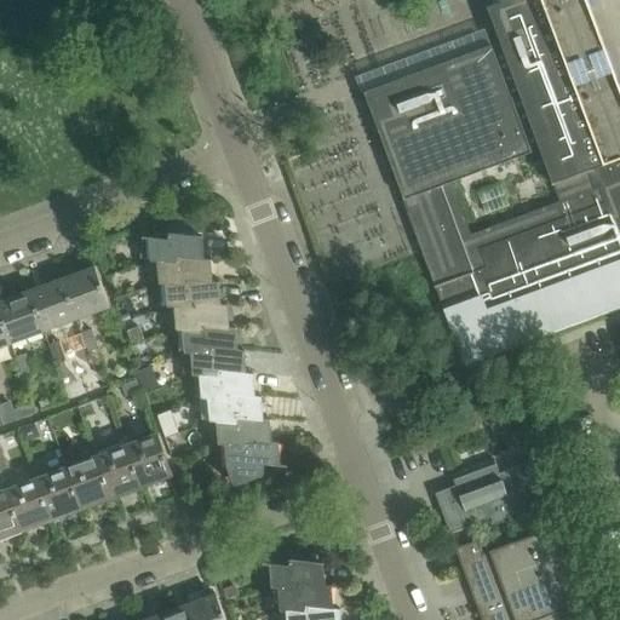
[(509,0),(488,9),(489,9),(501,42),(365,92),(405,200),(437,286),(435,287),(436,288),(446,313),(449,323),(464,363),(465,362),(465,361),(511,344),(619,303),(619,86),(587,0),(509,0)]
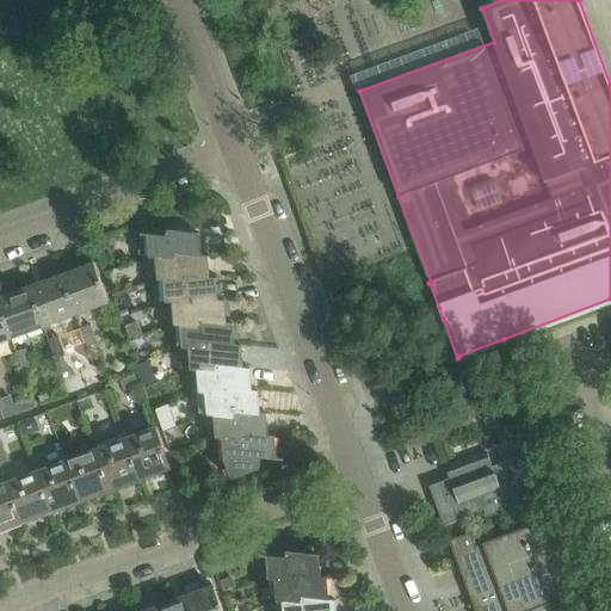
[(178,253),(198,255),(199,234),(170,230),(168,238),(156,236),(153,258),(164,259),(177,260),(178,253)]
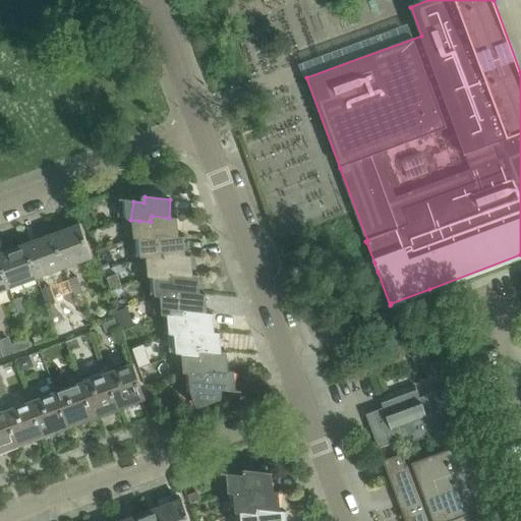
[(151,222),(139,221),(137,239),(147,240),(158,241),(159,235),(176,237),(177,219),(169,218),(152,216),(151,222)]
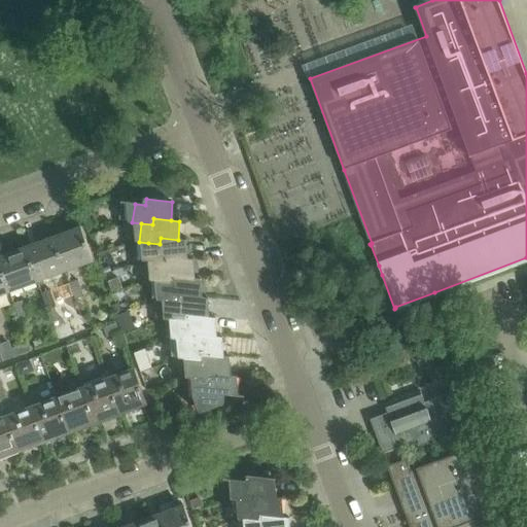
[(81,226),(54,238),(67,272),(95,261),(81,226)]
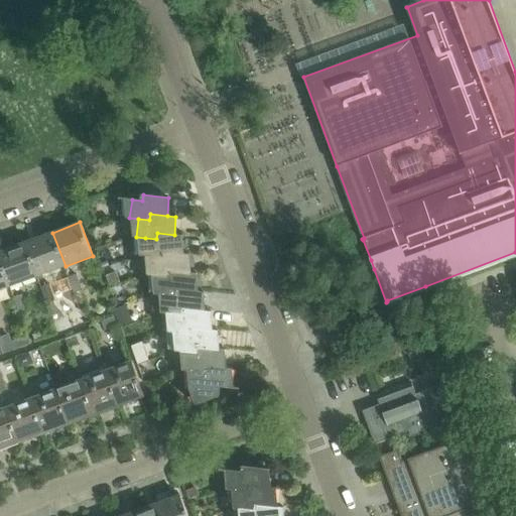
[(38,276),(66,266),(52,233),(26,242),(38,276)]
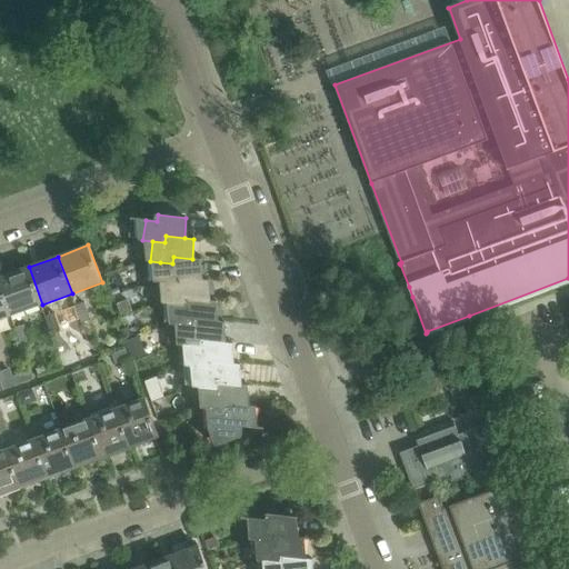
[(172,263),(160,262),(158,282),(168,283),(181,285),(181,278),(200,280),(202,260),(192,259),(173,257),(172,263)]
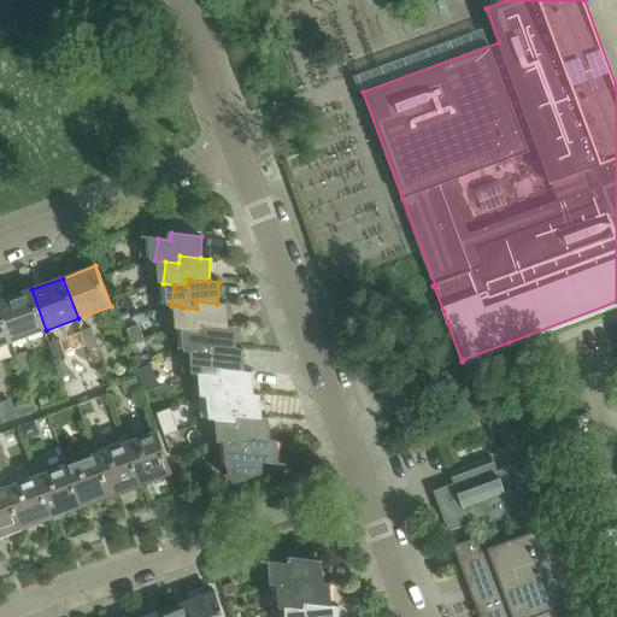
[(31,289),(0,301),(0,306),(13,344),(46,330),(31,289)]
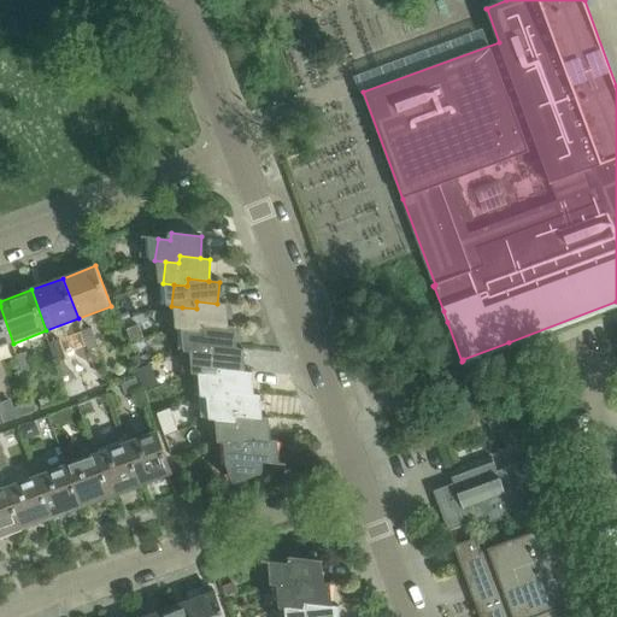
[(197,309),(182,307),(180,329),(192,330),(204,331),(205,324),(225,327),(227,305),(217,304),(197,301),(197,309)]
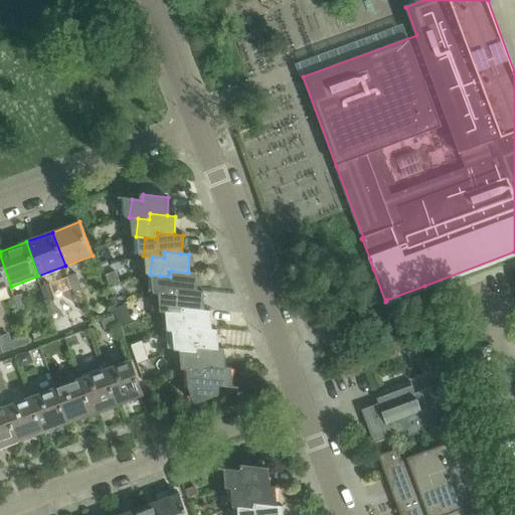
[(0,255),(0,290),(11,287),(0,255)]
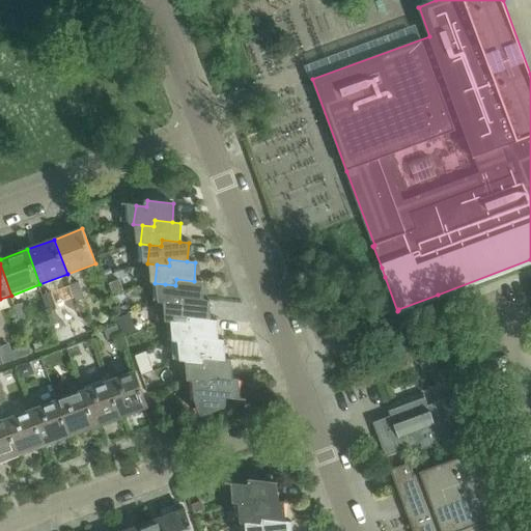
[(175,285),(165,284),(163,302),(172,303),(183,304),(184,299),(200,301),(201,300),(202,281),(194,281),(176,279),(175,285)]
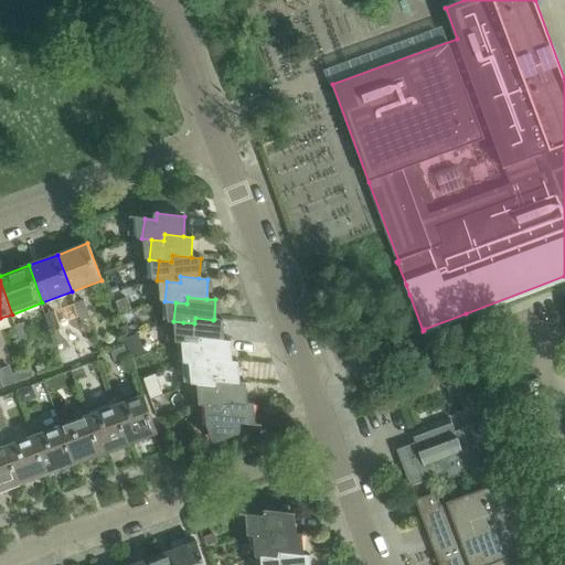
[(92,318),(85,300),(76,304),(83,321),(92,318)]
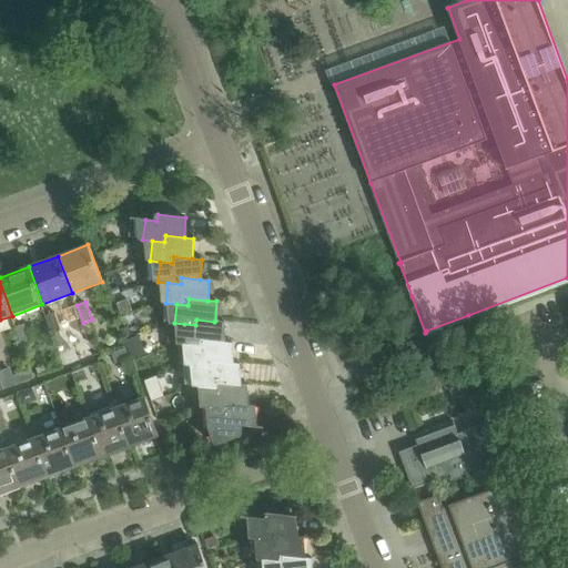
[(62,331),(56,313),(47,316),(53,335),(62,331)]
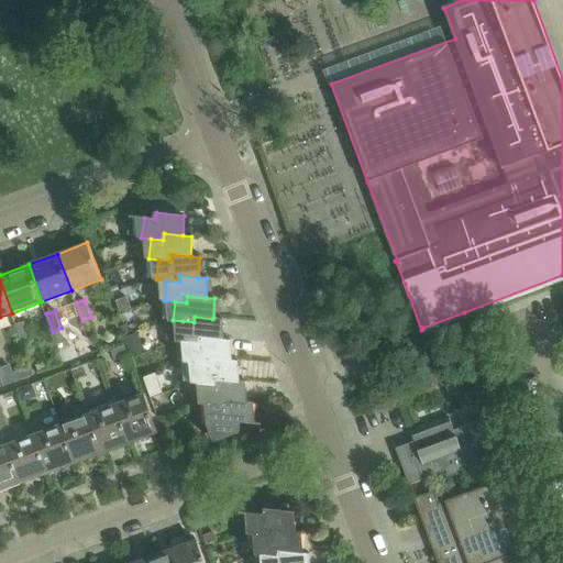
[(183,321),(180,341),(190,342),(201,343),(201,338),(220,340),(221,339),(223,319),(213,318),(212,319),(195,317),(194,322),(183,321)]
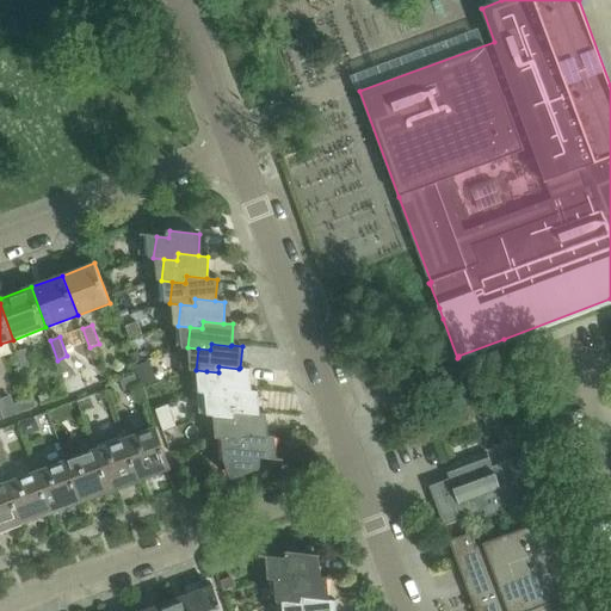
[(35,369),(28,350),(18,353),(25,372),(35,369)]
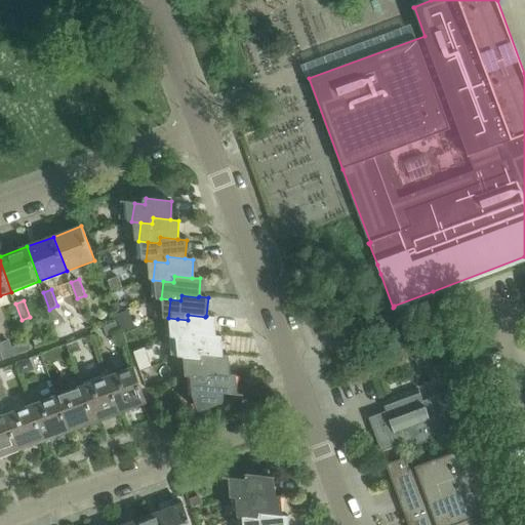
[(177,319),(175,338),(185,339),(185,338),(195,339),(196,334),(212,336),(213,335),(215,317),(206,316),(205,317),(188,315),(188,320),(177,319)]
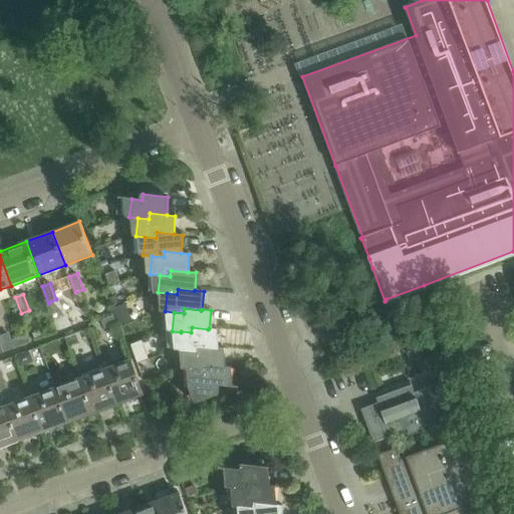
[(181,331),(181,332),(179,349),(188,350),(188,349),(198,350),(199,346),(216,348),(216,347),(218,329),(209,328),(208,329),(192,327),(191,332),(181,331)]
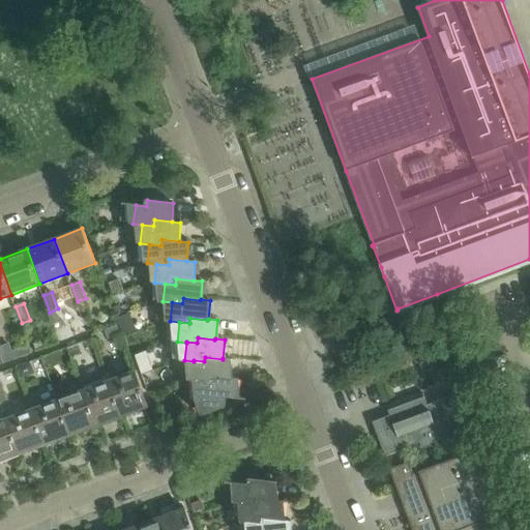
[(194,360),(194,361),(190,380),(201,381),(201,380),(211,381),(212,377),(230,378),(232,359),(223,358),(223,359),(205,357),(204,361),(194,360)]
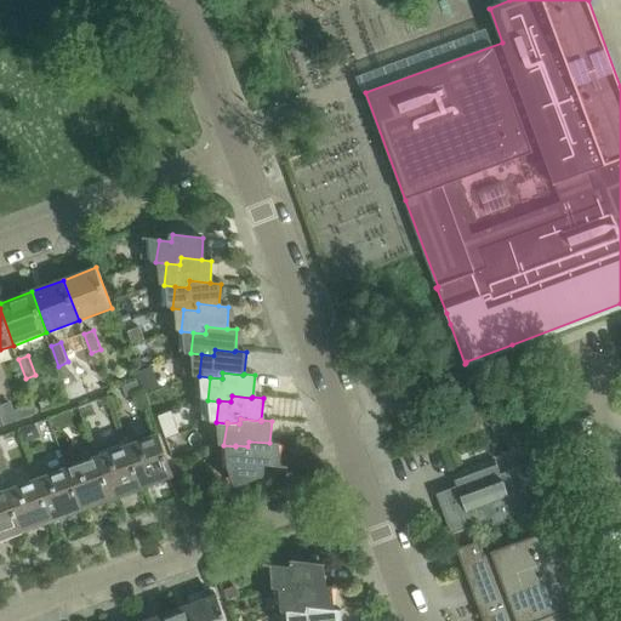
[(129,446),(143,488),(175,477),(159,436),(129,446)]
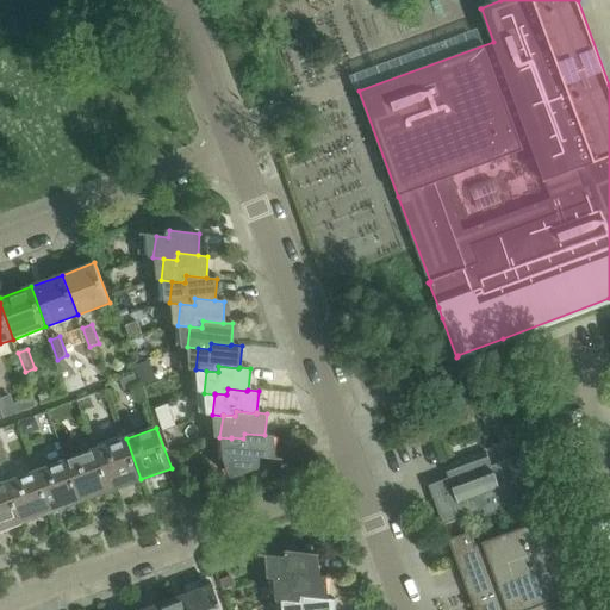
[(141,479),(126,439),(123,429),(93,440),(97,449),(111,491),(141,479)]
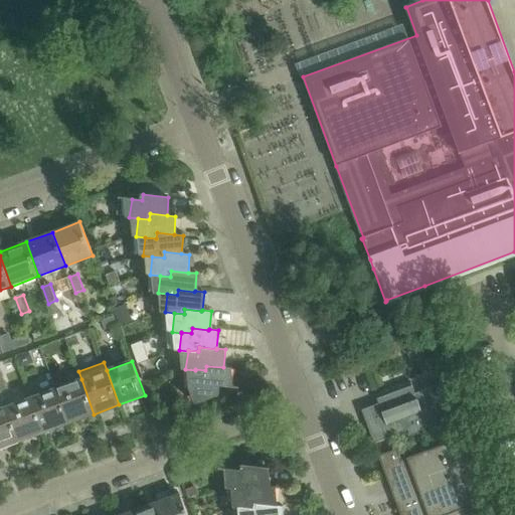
[(195,369),(195,370),(192,388),(198,404),(222,396),(218,386),(229,387),(232,368),(223,367),(206,366),(205,370),(195,369)]
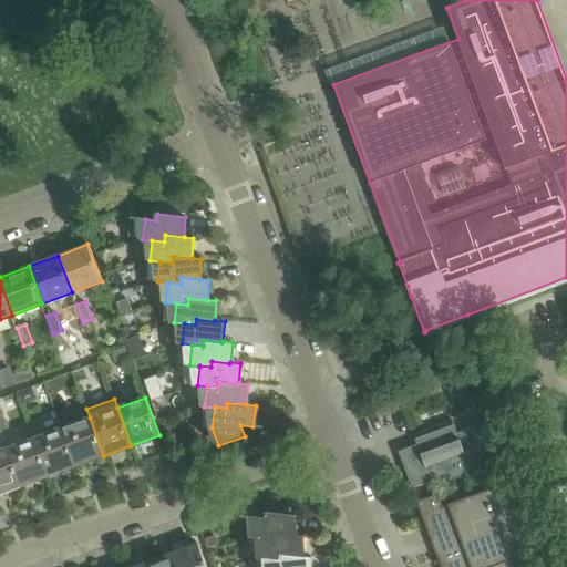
[(75,466),(103,456),(90,418),(62,429),(75,466)]
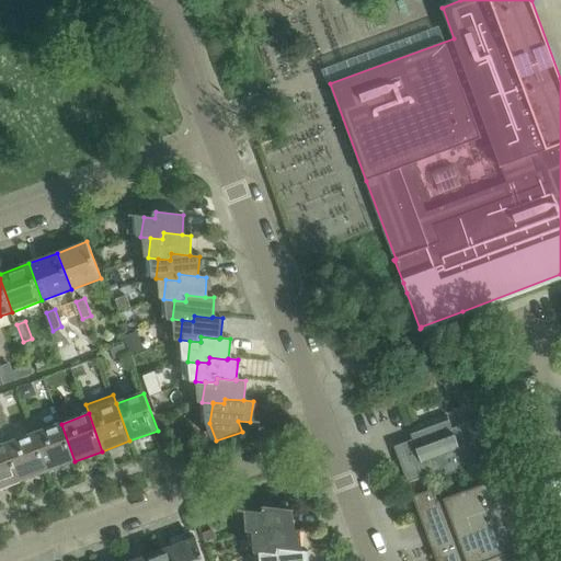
[(423,425),(409,431),(412,439),(395,446),(408,482),(444,468),(447,474),(504,454),(490,415),(453,428),(448,416),(434,421),(435,425),(424,430),(423,425)]
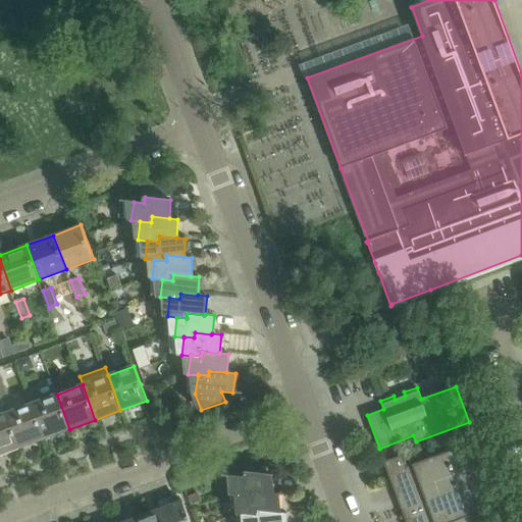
[(44,438),(69,429),(57,395),(32,404),(44,438)]
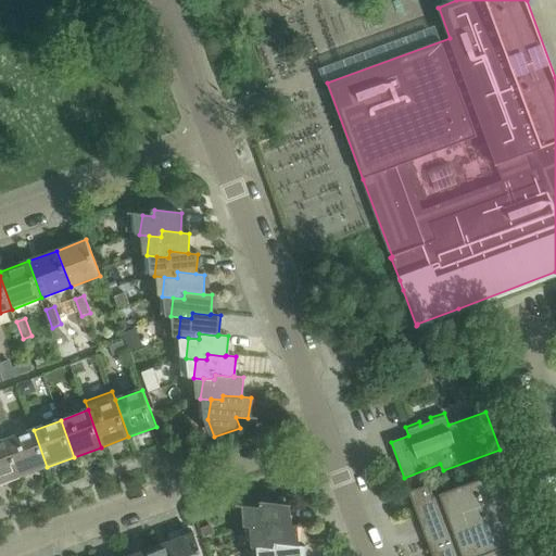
[(0,483),(21,477),(7,440),(3,430),(0,430),(0,483)]
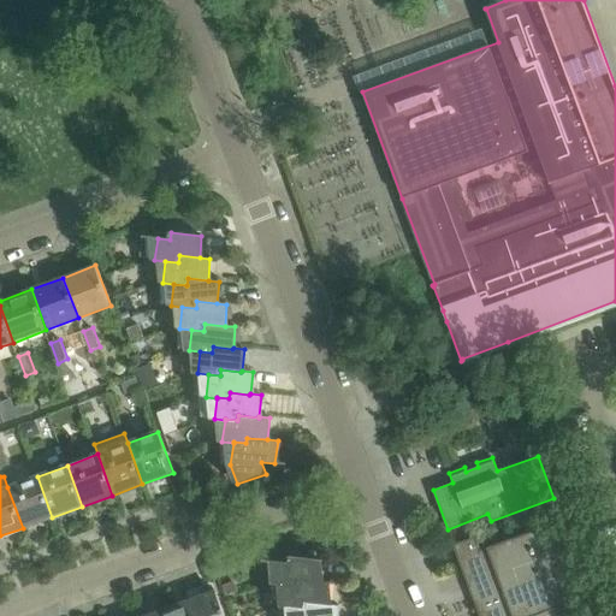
[(7,487),(23,528),(52,517),(37,477),(7,487)]
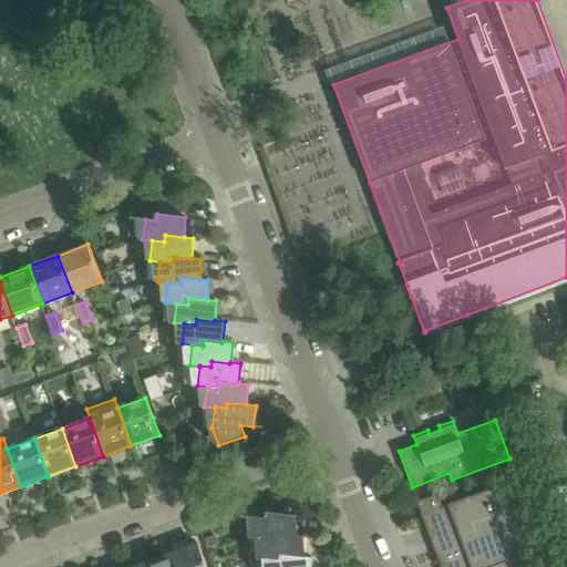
[(437,494),(434,496),(418,502),(441,566),(553,566),(548,553),(545,554),(517,478),(442,506),(437,494)]
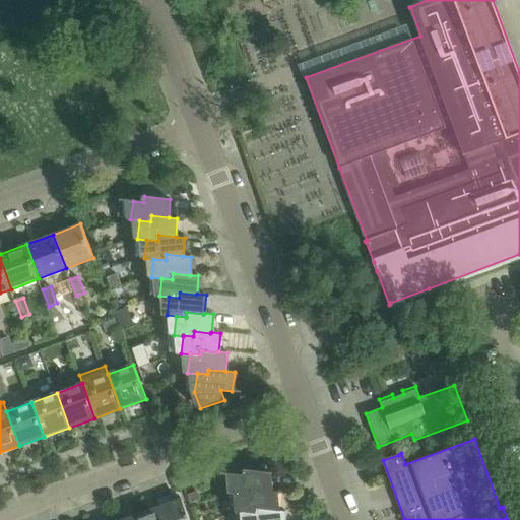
[(268,492),(268,491),(270,472),(244,469),(244,475),(235,474),(232,493),(241,494),(241,493),(249,494),(250,490),(268,492)]
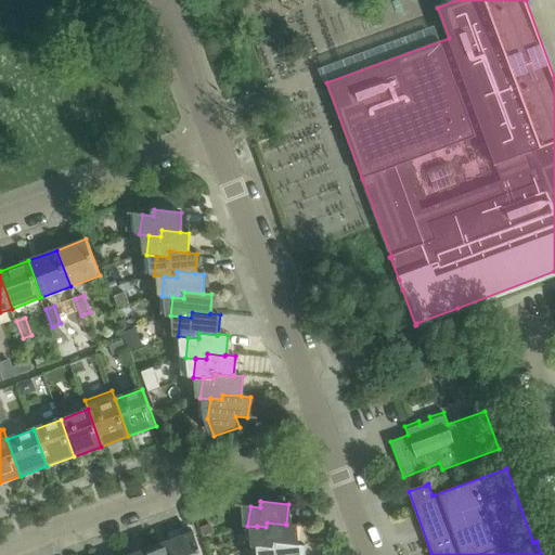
[(257,526),(257,527),(255,546),(265,547),(265,546),(274,547),(274,543),(295,545),(295,544),(297,525),(286,524),(286,525),(267,523),(266,527),(257,526)]
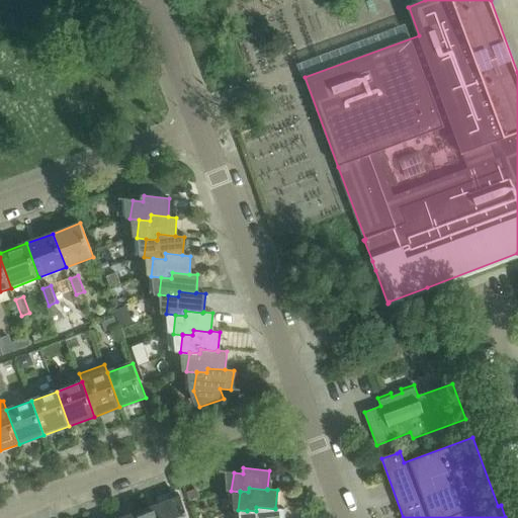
[(188,517),(181,497),(158,505),(162,517),(188,517)]
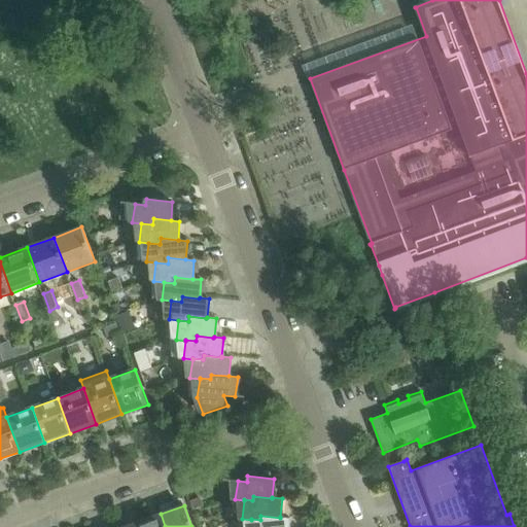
[(165,526),(161,514),(138,523),(139,526),(165,526)]
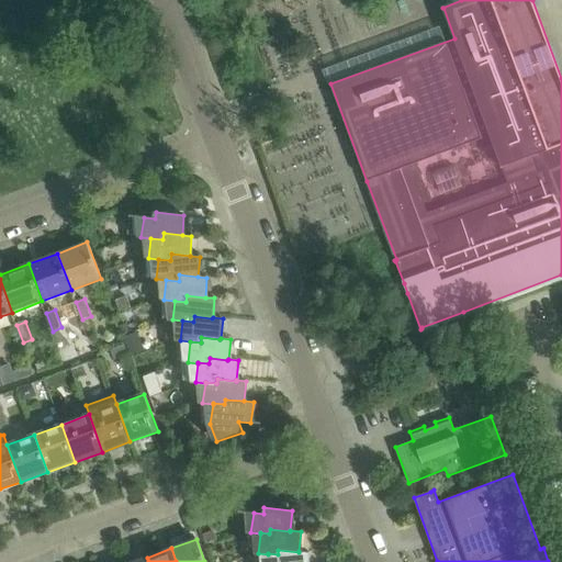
[(268,553),(268,554),(267,561),(306,561),(308,552),(299,551),(299,552),(278,550),(278,554),(268,553)]
